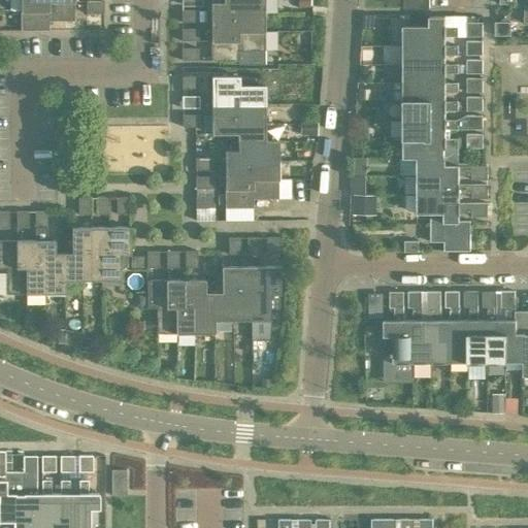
[(21,0),(21,11),(47,11),(47,2),(74,2),(73,0),(21,0)]
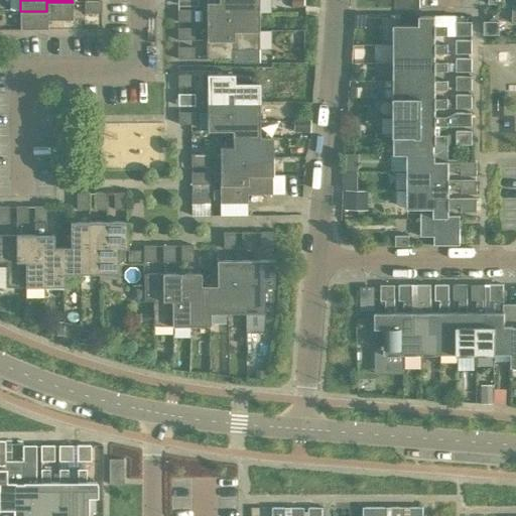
[(206,3),(206,22),(232,22),(232,13),(258,13),(257,0),(218,0),(218,3),(206,3)]
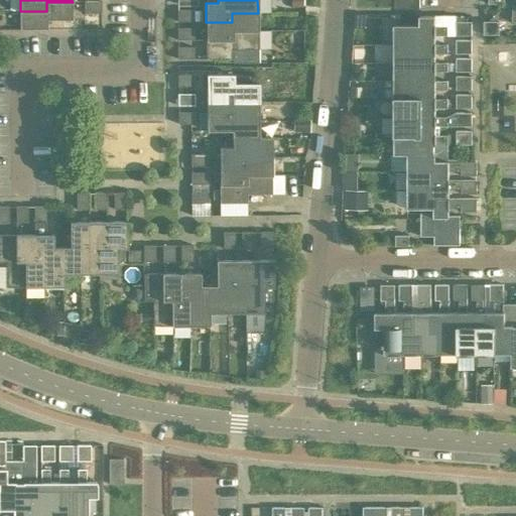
[(419,0),(394,0),(394,8),(420,8),(419,0)]
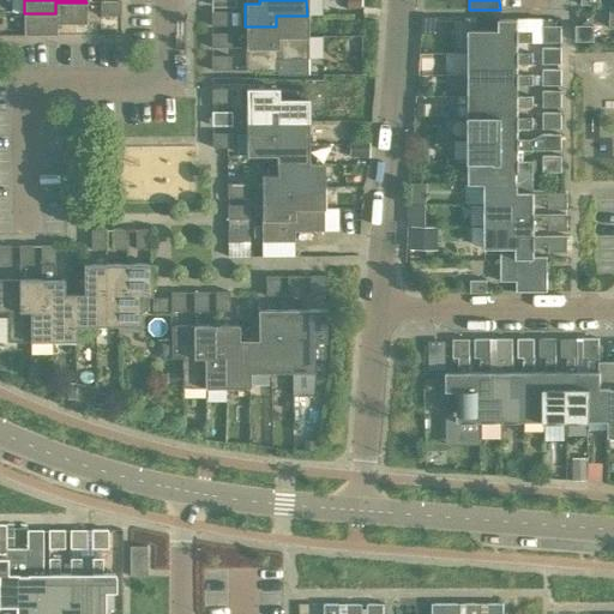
[(55,13),(24,13),(24,37),(56,37),(56,25),(86,25),(86,2),(55,2),(55,13)]
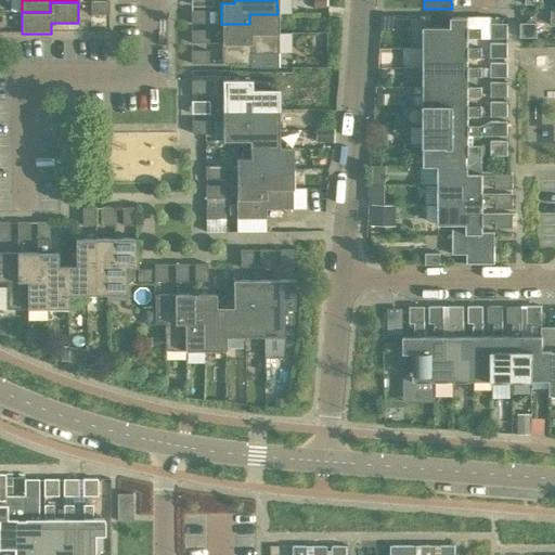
[(108,2),(90,2),(90,15),(108,14),(108,2)]
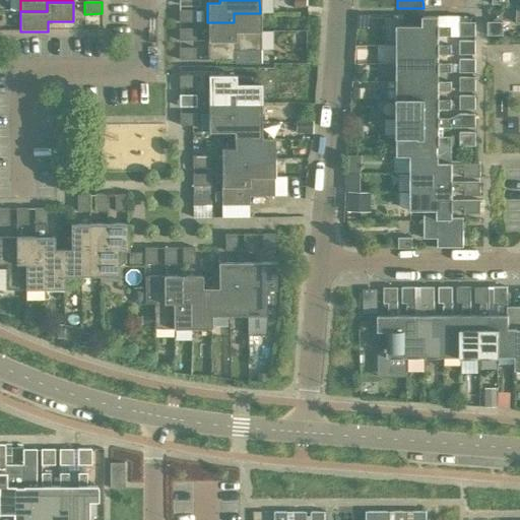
[(178,10),(178,22),(195,22),(195,10),(178,10)]
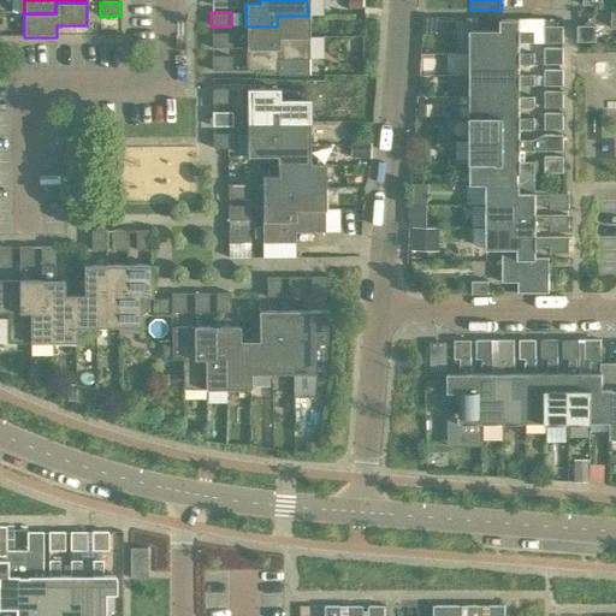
[(246,27),(246,48),(277,48),(277,37),(308,37),(308,16),(277,16),(277,27),(246,27)]
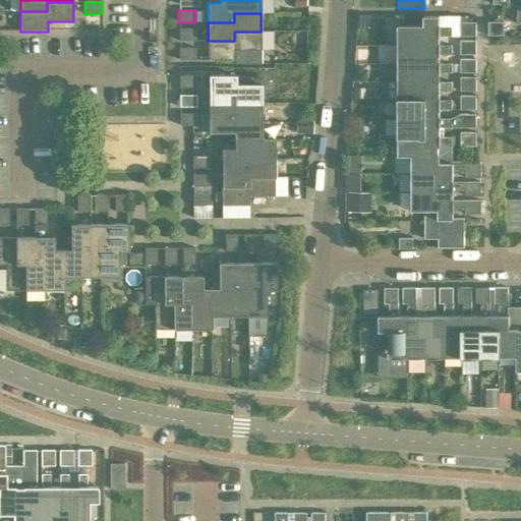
[(453,39),(453,36),(453,29),(439,29),(439,18),(424,18),(424,26),(399,26),(399,46),(424,46),(425,39),(440,39),(453,39)]
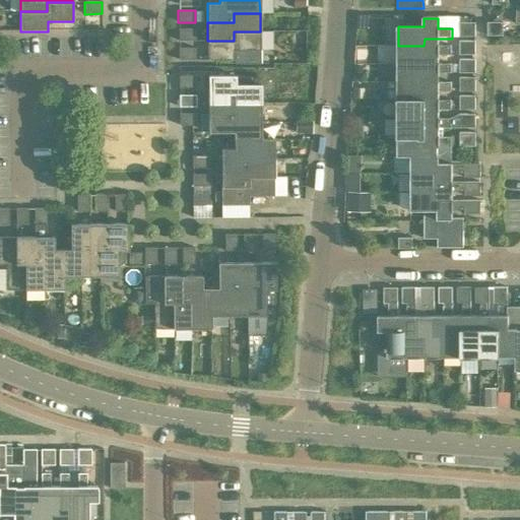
[(486,21),(486,36),(503,36),(503,21),(486,21)]
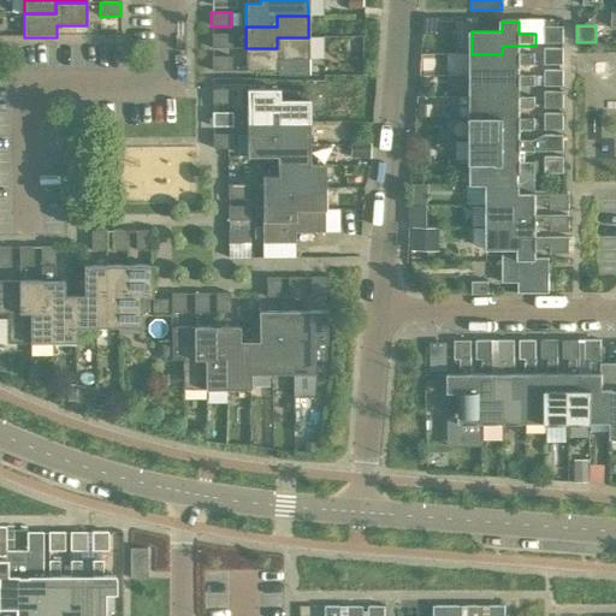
[(544,27),(544,42),(563,42),(563,27),(544,27)]
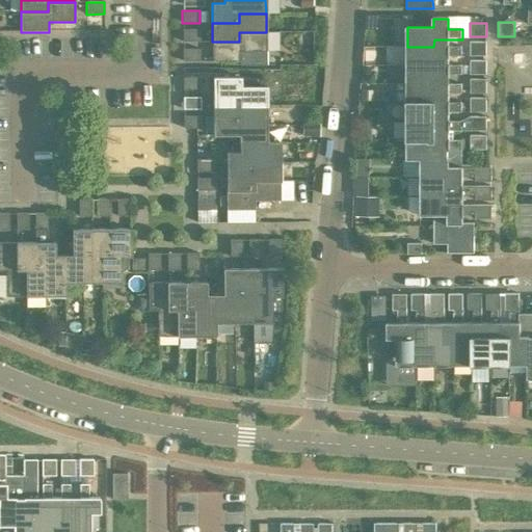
[(182,42),(200,42),(200,29),(182,29),(182,42)]
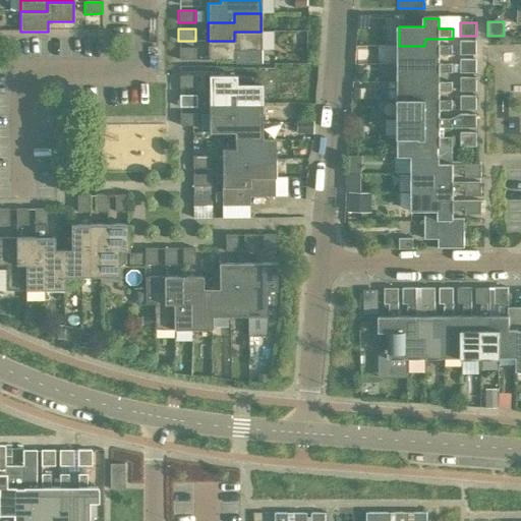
[(208,41),(208,61),(235,61),(235,63),(261,63),(261,51),(261,48),(261,32),(234,32),(234,41),(208,41)]
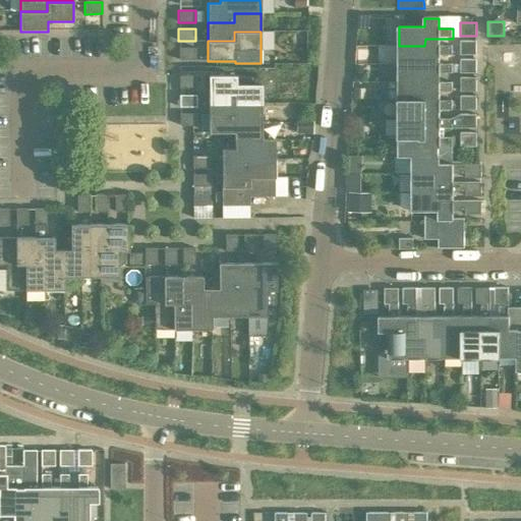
[(440,48),(440,39),(425,39),(424,46),(399,46),(399,64),(425,64),(425,57),(440,57),(453,57),(453,48),(440,48)]
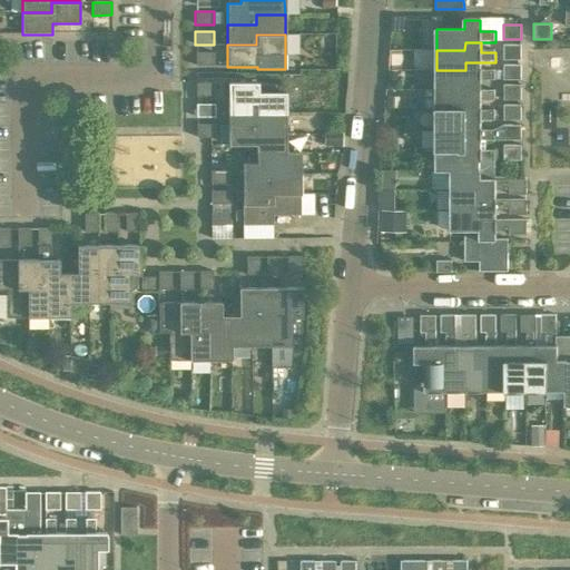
[(521,45),(503,45),(503,60),(521,60),(521,45)]
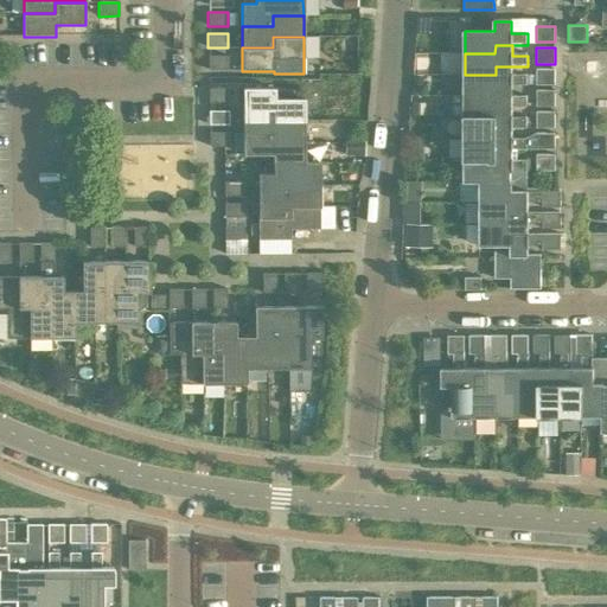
[(208,56),(208,70),(228,70),(228,56),(208,56)]
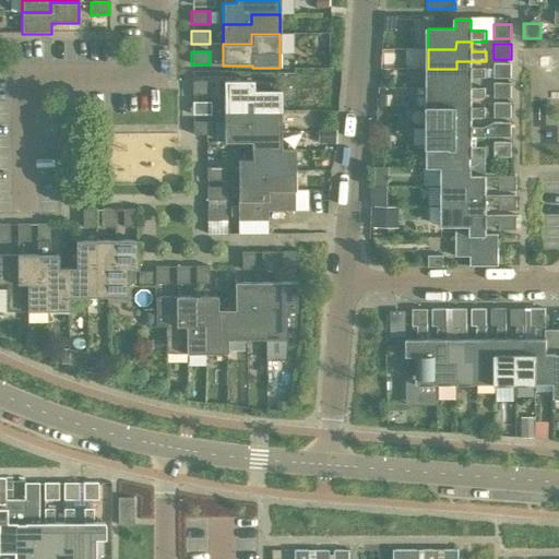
[(428,69),(428,88),(456,90),(456,80),(472,80),(472,81),(486,81),(486,70),(472,70),(472,61),(456,61),(456,69),(428,69)]
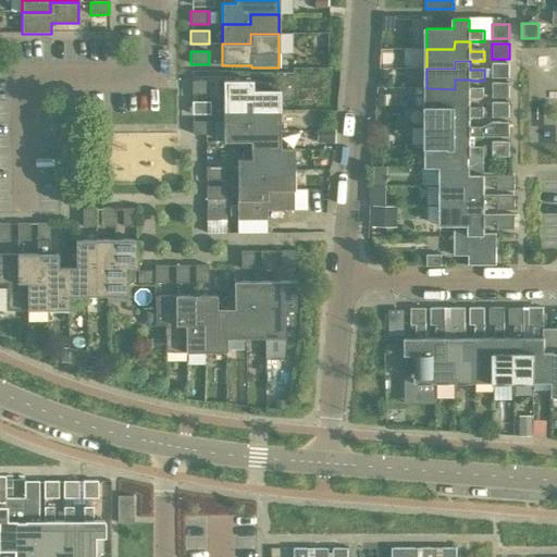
[(492,63),(492,78),(509,78),(509,63),(492,63)]
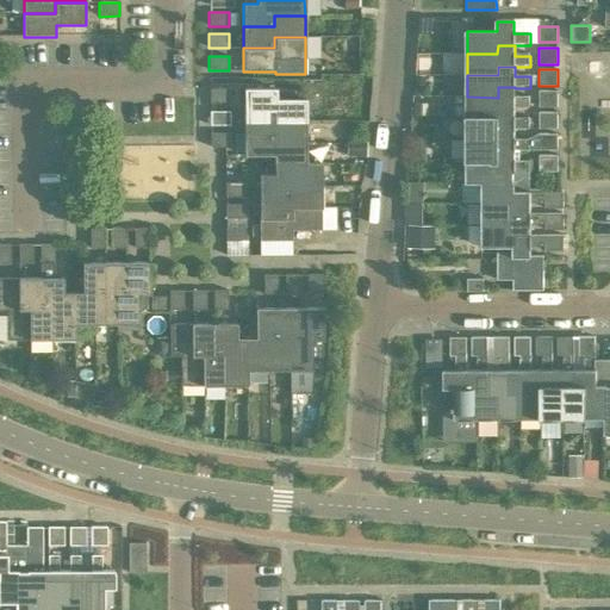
[(467,97),(467,118),(498,119),(498,110),(515,111),(530,111),(530,99),(515,99),(515,88),(515,87),(498,87),(498,98),(467,97)]
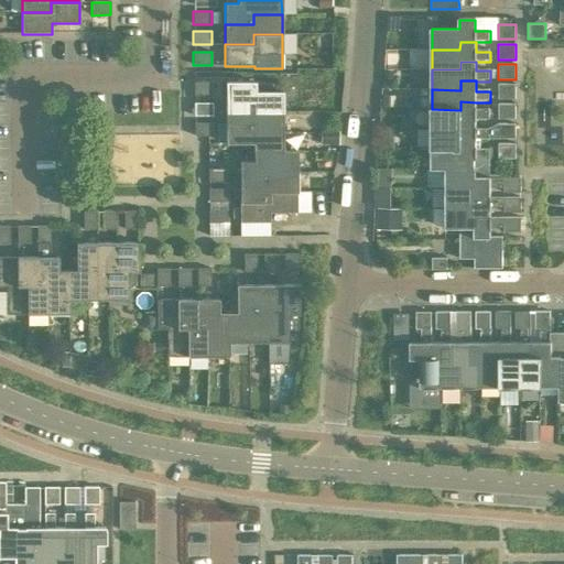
[(194,95),(212,95),(212,82),(194,82),(194,95)]
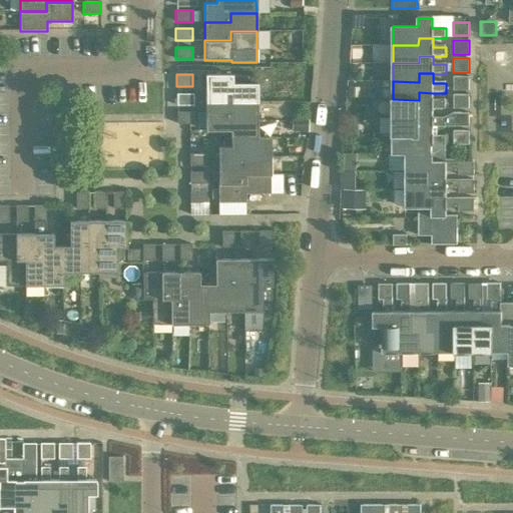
[(205,75),(205,94),(231,94),(231,103),(257,103),(257,84),(231,85),(231,75),(205,75)]
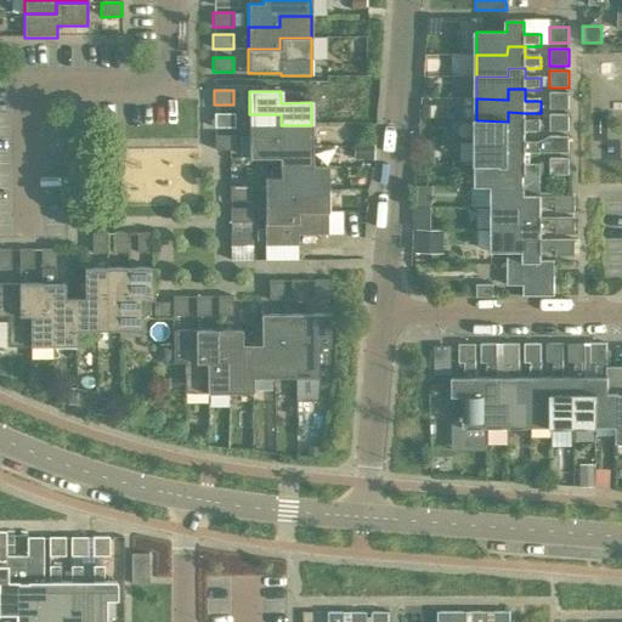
[(549,92),(549,109),(569,109),(569,92),(549,92)]
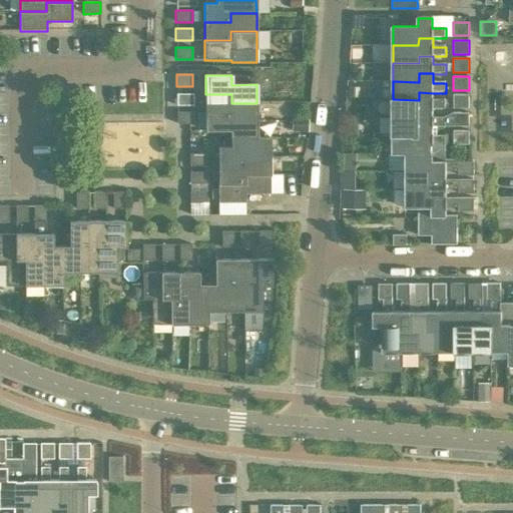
[(393,99),(393,117),(419,117),(419,110),(433,110),(433,111),(447,111),(447,101),(433,101),(433,93),(419,92),(419,100),(393,99)]
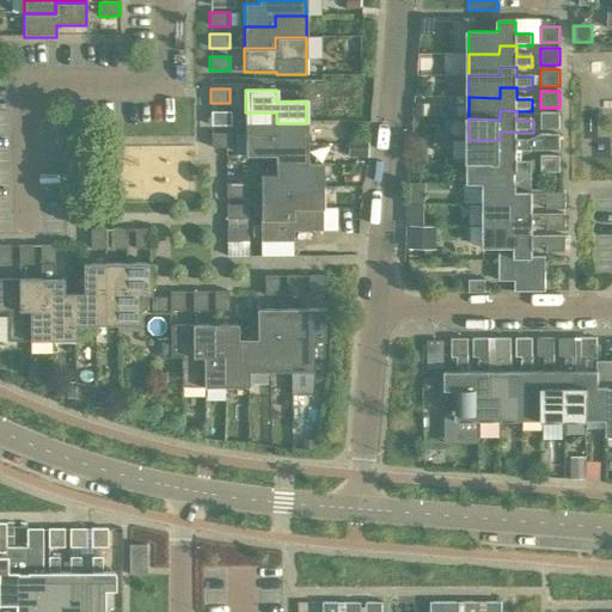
[(210,111),(210,126),(230,126),(230,111),(210,111)]
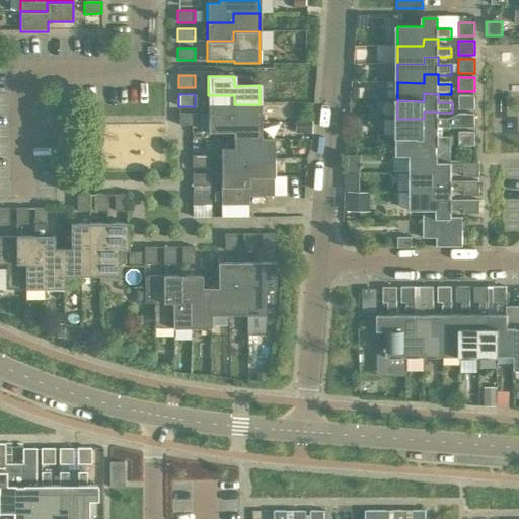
[(208,95),(208,114),(234,114),(234,123),(261,123),(260,104),(234,104),(234,95),(208,95)]
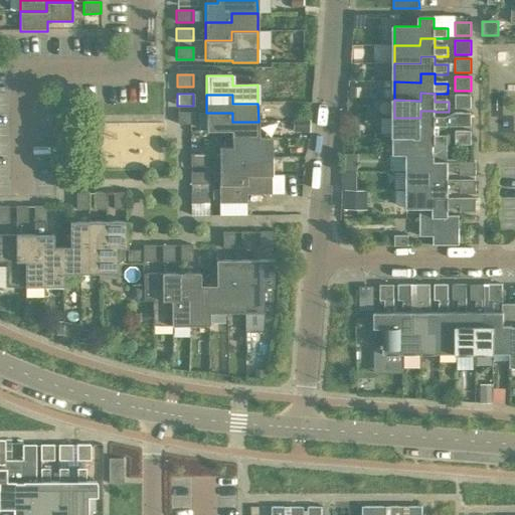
[(471,95),(455,95),(455,109),(471,108),(471,95)]
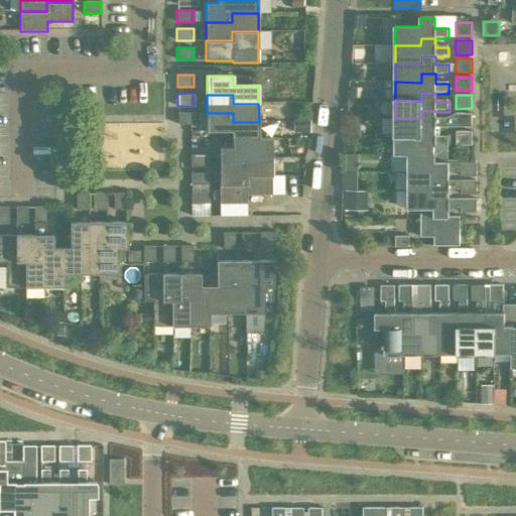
[(395,118),(395,136),(421,136),(421,128),(435,128),(435,127),(456,127),(456,113),(447,118),(435,118),(435,112),(435,111),(421,111),(421,118),(395,118)]
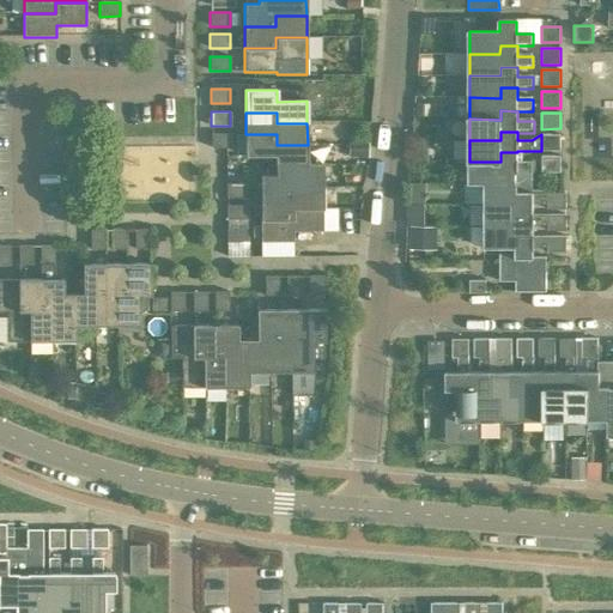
[(231,147),(231,133),(211,133),(211,147),(231,147)]
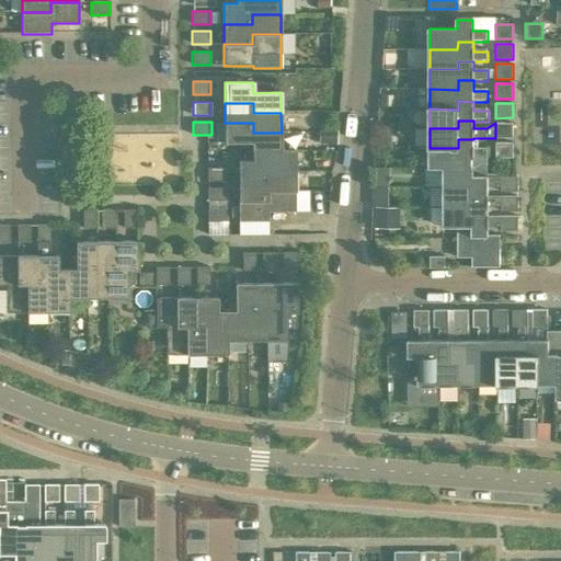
[(225,123),(225,144),(251,144),(251,152),(282,152),(282,151),(282,133),(253,133),(253,123),(225,123)]
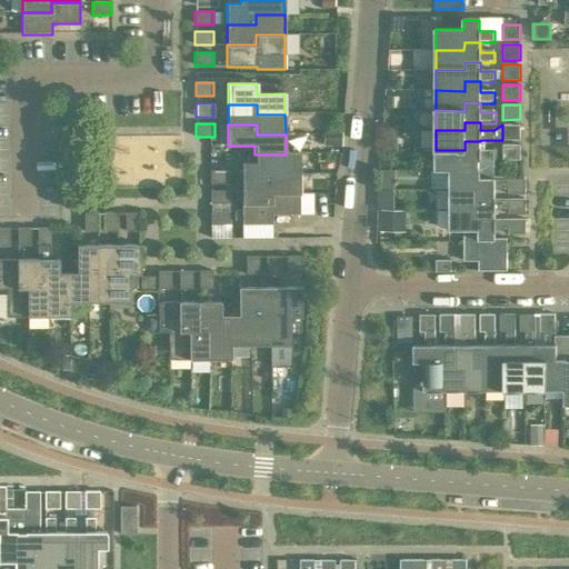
[(520,125),(502,125),(502,140),(520,140),(520,125)]
